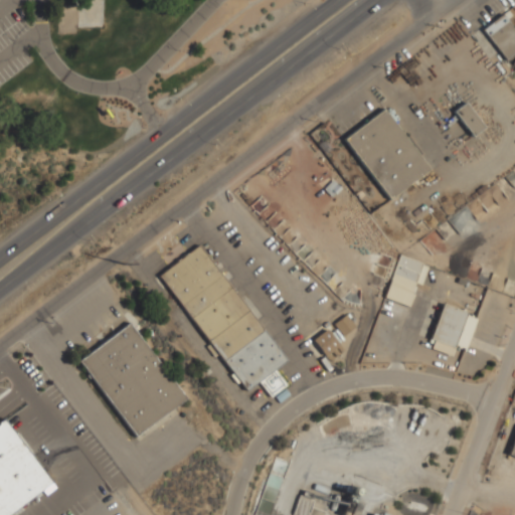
[(514,51),(514,32),(504,14),(482,27),(501,59),(514,51)]
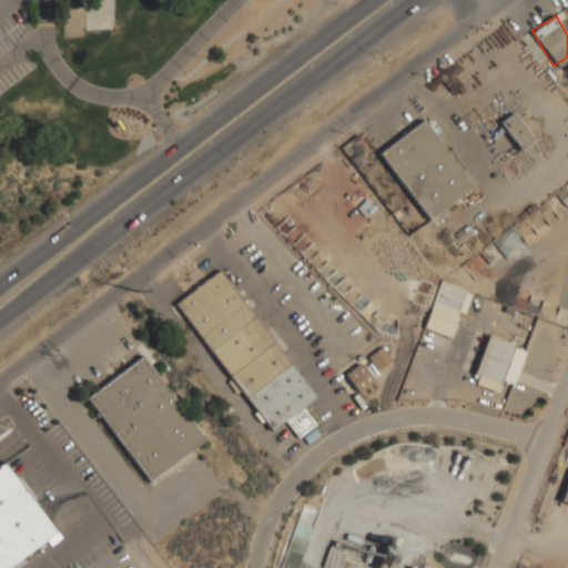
[(499,123),(520,151),(534,141),(513,113),(499,123)]
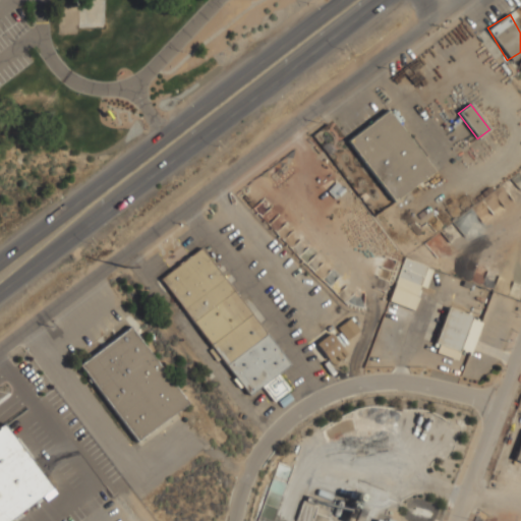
[(389,110),(347,139),(392,201),(432,173),(389,110)]
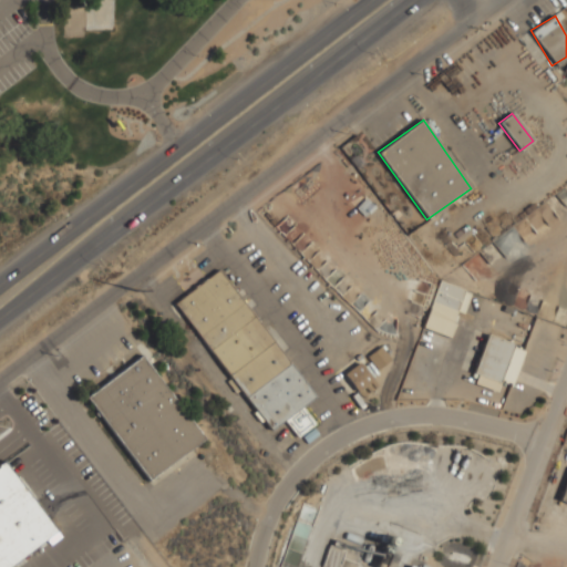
[(313,399),(220,269),(176,301),(268,431),(284,420),(297,437),(313,425),(300,408),(313,399)]
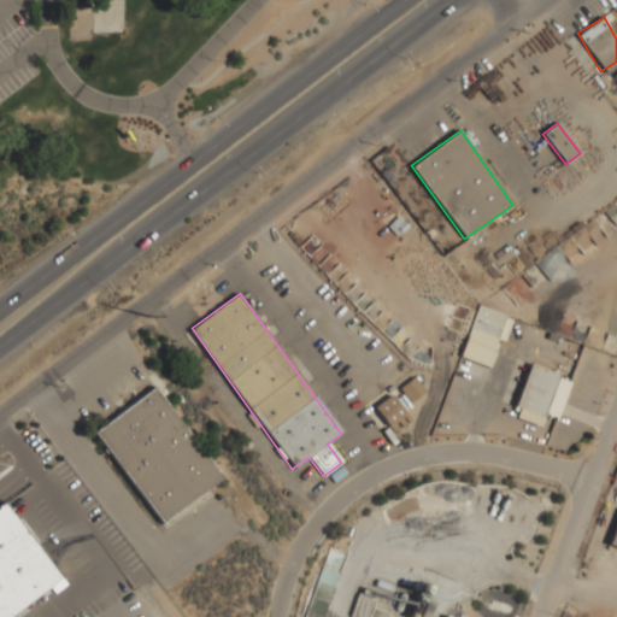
[(512,417),(540,427),(544,415),(557,418),(570,378),(529,365),(512,417)]
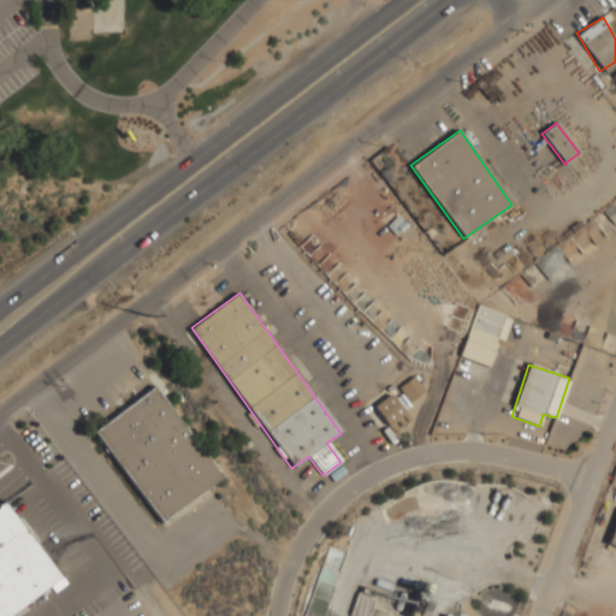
[(398,388),(409,402),(425,391),(413,377),(398,388)]
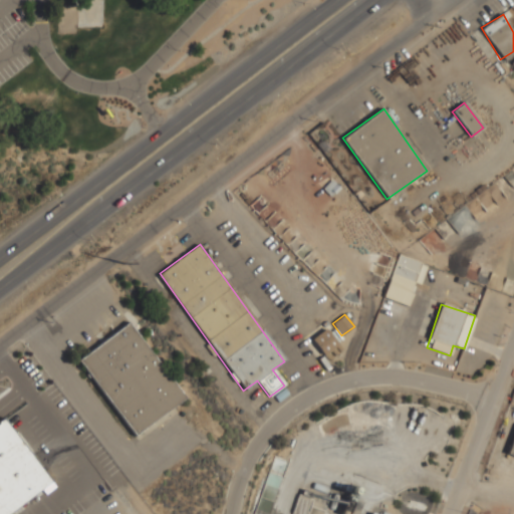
[(132,436),(184,401),(131,322),(79,357),(132,436)]
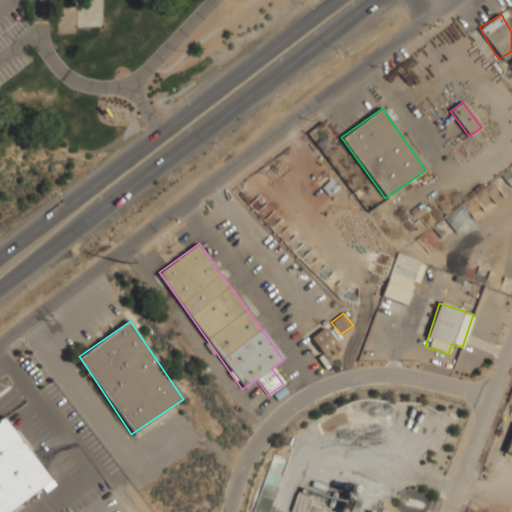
[(310,337),(322,354),(337,344),(325,327),(310,337)]
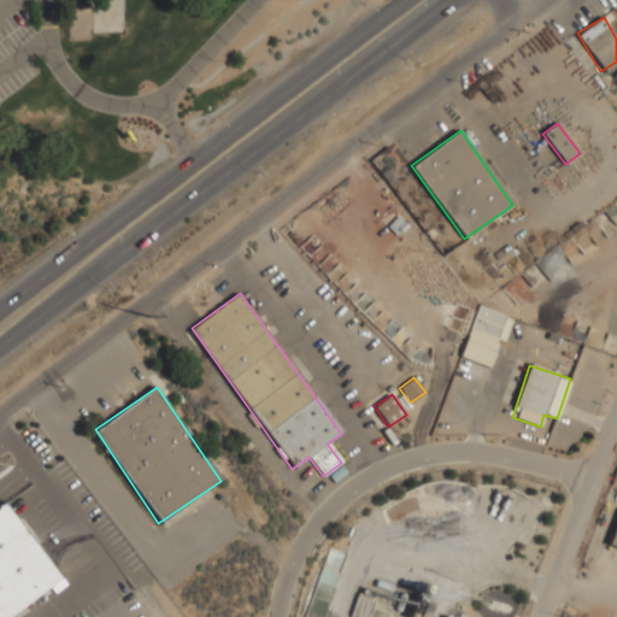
[(0,616),(10,616),(62,582),(5,503),(0,505),(0,616)]
